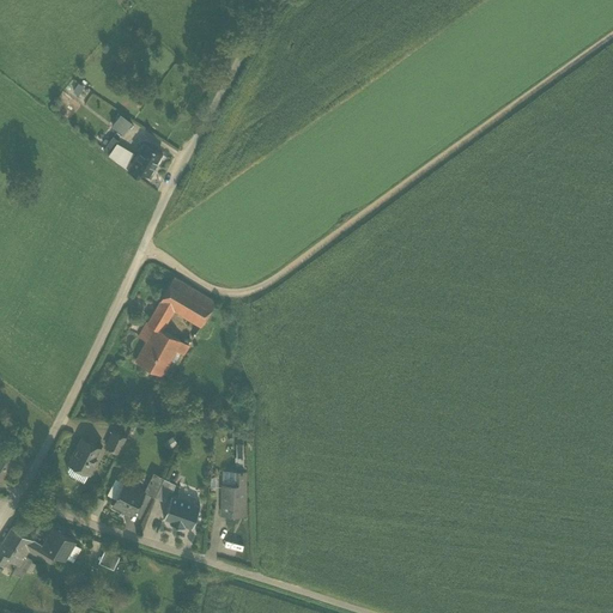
[(120,114),(111,126),(122,134),(131,122),(120,114)]
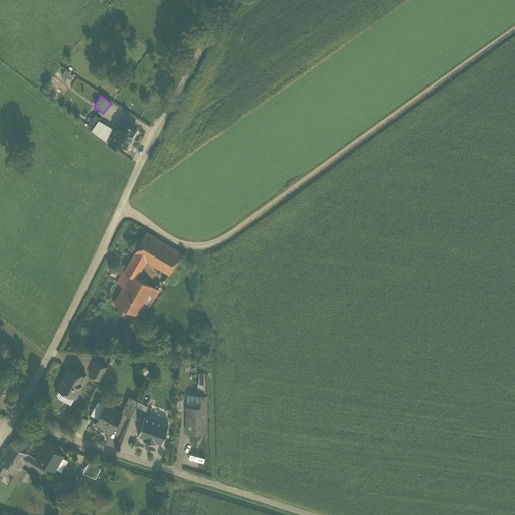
[(98,135),(108,142),(111,138),(111,137),(108,136),(112,129),(98,120),(91,130),(98,135)]
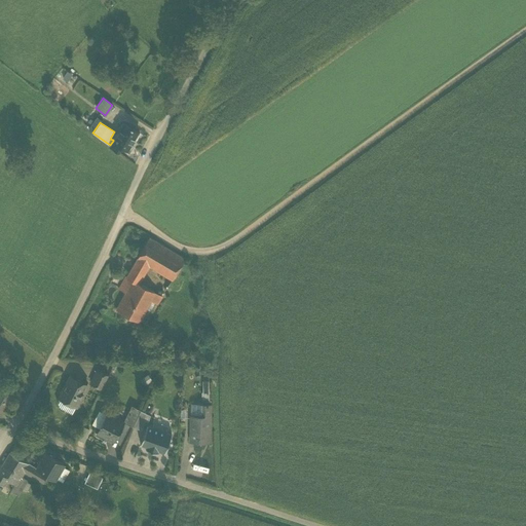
[(113,141),(110,145),(118,150),(121,146),(128,150),(140,133),(123,122),(113,140),(113,141)]
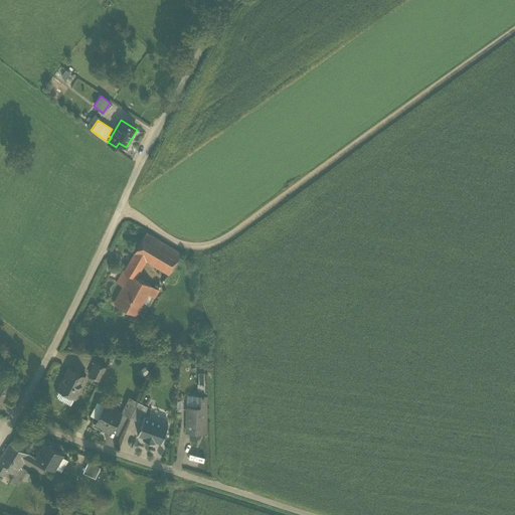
[(146,232),(134,253),(146,261),(169,275),(181,253),(146,232)]
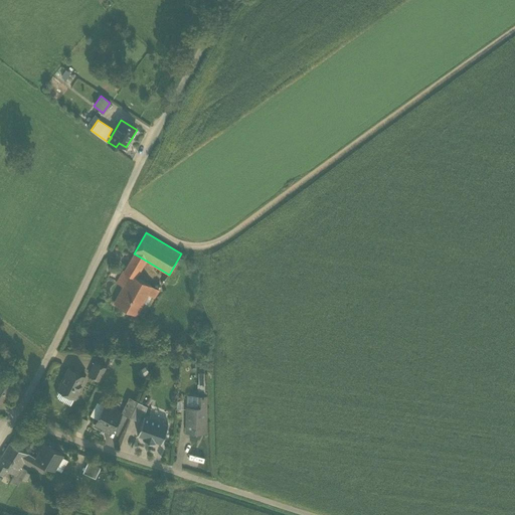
[(135,277),(146,261),(134,253),(124,271),(135,278),(135,277)]
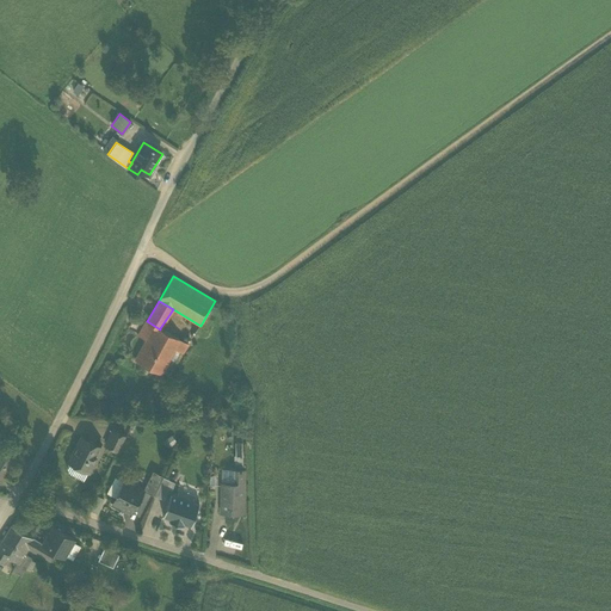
[(135,359),(161,374),(176,349),(180,340),(160,328),(160,329),(147,321),(139,335),(147,340),(135,359)]
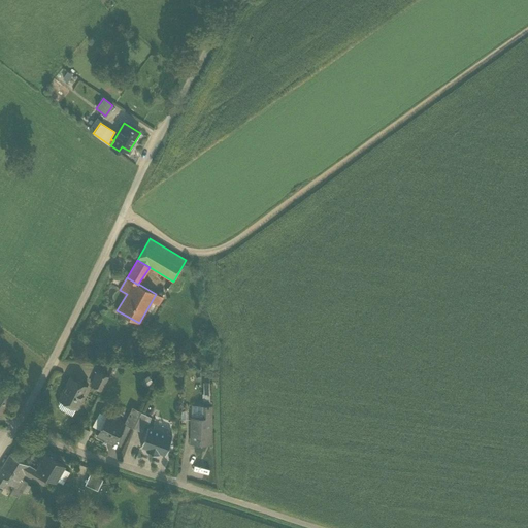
[(156,294),(152,301),(157,304),(162,297),(156,294)]
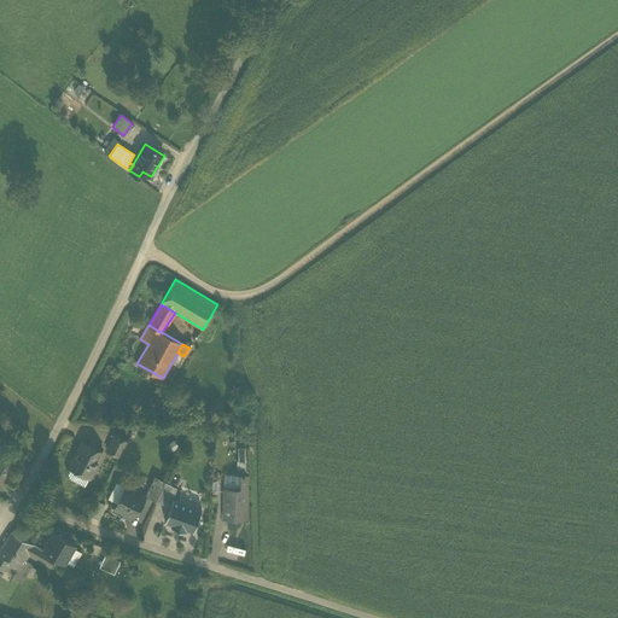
[(106,450),(120,456),(127,441),(114,435),(106,450)]
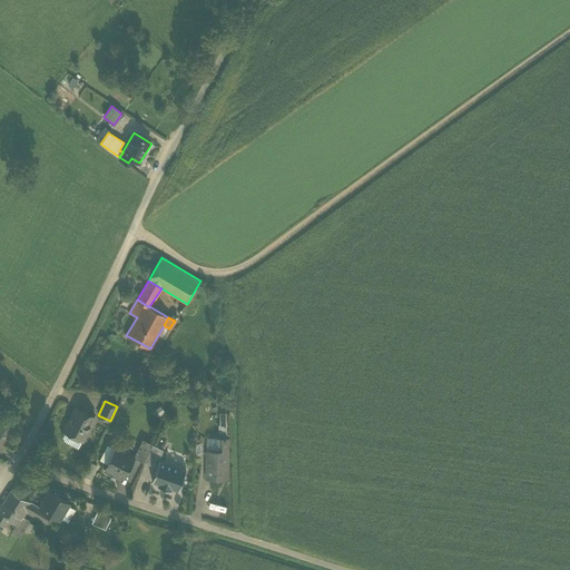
[(69,433),(82,440),(87,432),(88,432),(92,424),(91,424),(95,416),(76,408),(67,425),(71,428),(69,433)]
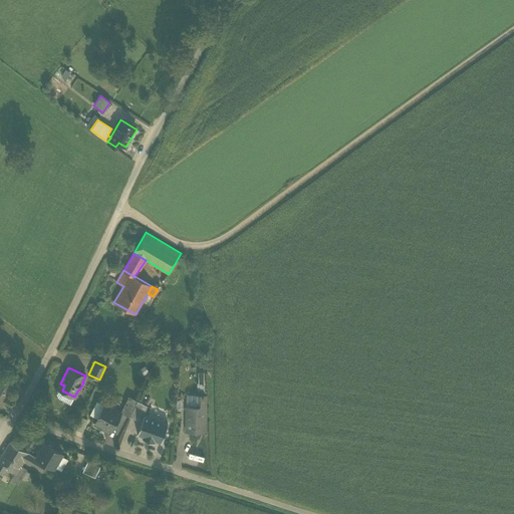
[(0,402),(1,404),(13,383),(4,378),(4,379),(0,376),(0,402)]
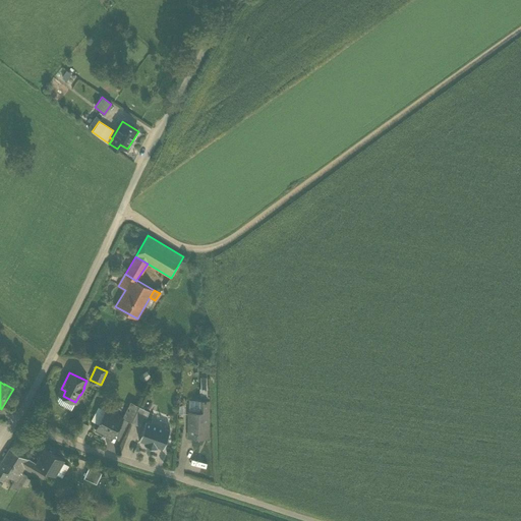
[(189,437),(207,437),(207,429),(204,429),(203,428),(203,424),(208,424),(209,400),(201,400),(198,401),(198,407),(196,407),(196,412),(194,413),(189,413),(189,437)]
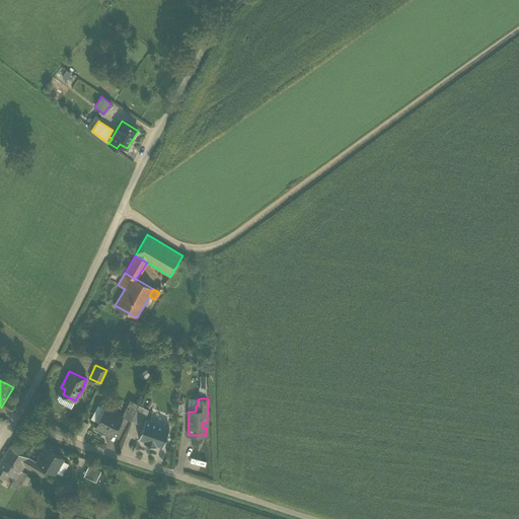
[(122,417),(131,421),(139,404),(130,400),(122,417)]
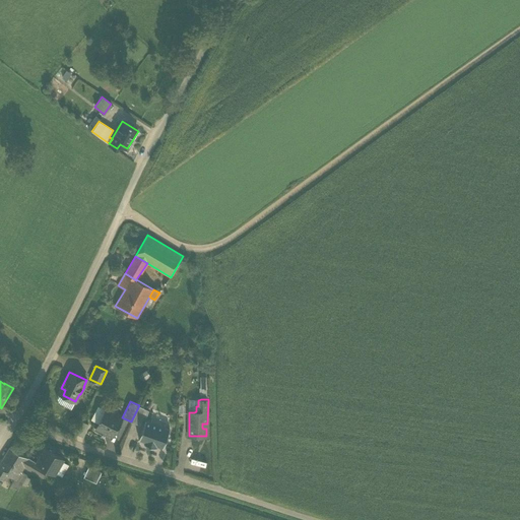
[(146,417),(148,410),(139,405),(131,421),(140,426),(143,415),(146,417)]
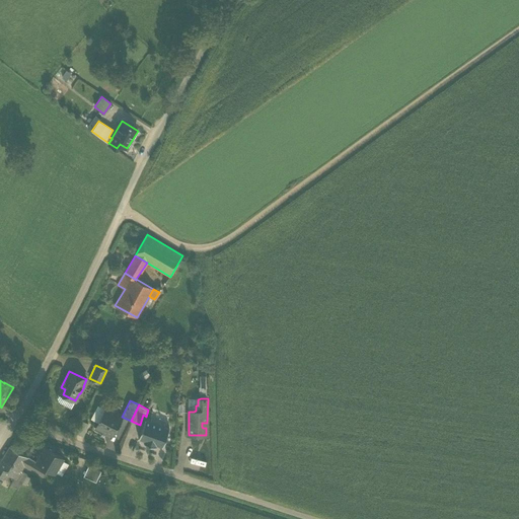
[(109,434),(113,435),(122,417),(118,415),(117,413),(116,412),(114,413),(105,409),(96,426),(107,432),(108,434),(109,434)]
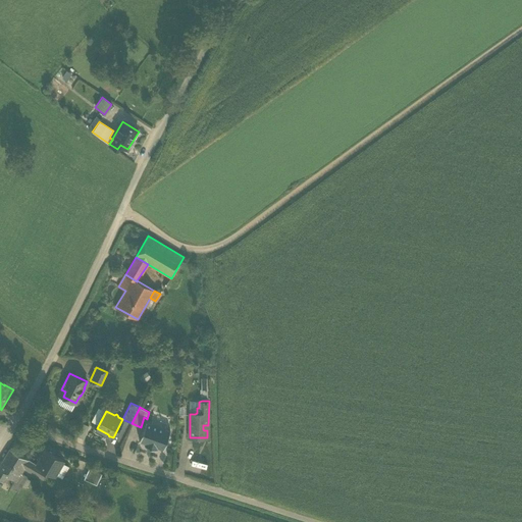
[(163,449),(170,430),(164,428),(165,426),(152,421),(151,423),(146,421),(139,440),(145,442),(144,445),(156,450),(157,447),(163,449)]
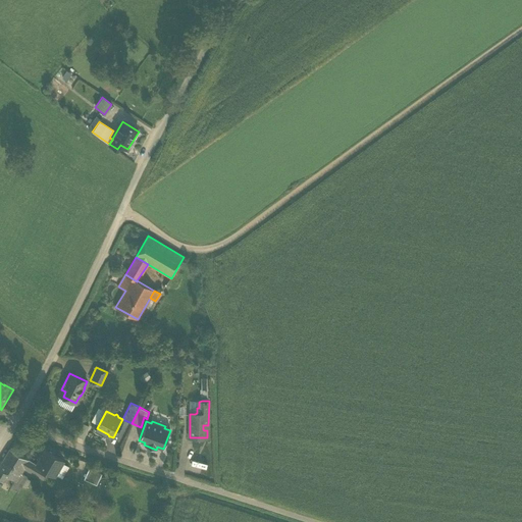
[(80,434),(85,437),(90,427),(85,425),(80,434)]
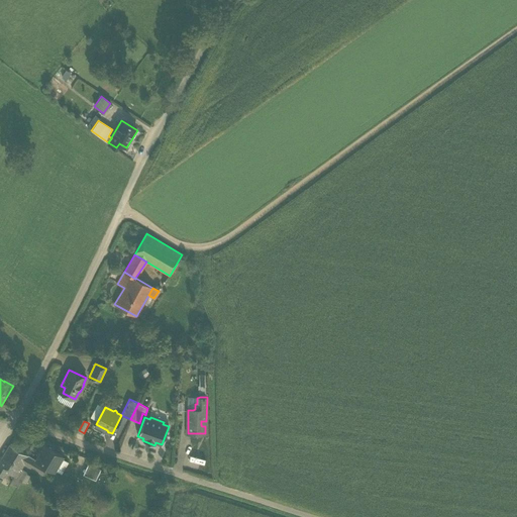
[(3,454),(22,466),(24,463),(42,475),(47,467),(36,459),(9,444),(3,454)]
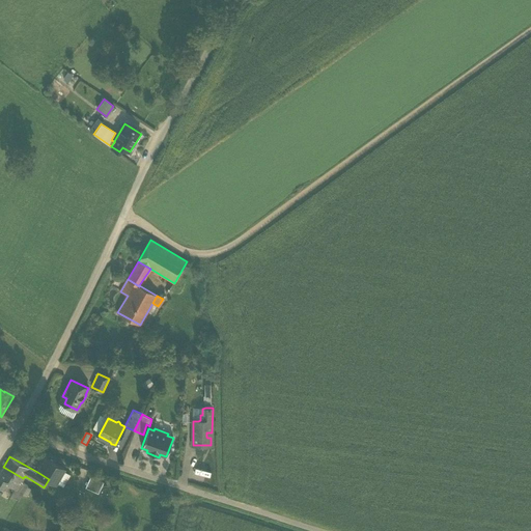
[(46,457),(37,472),(49,479),(56,483),(64,469),(46,457)]
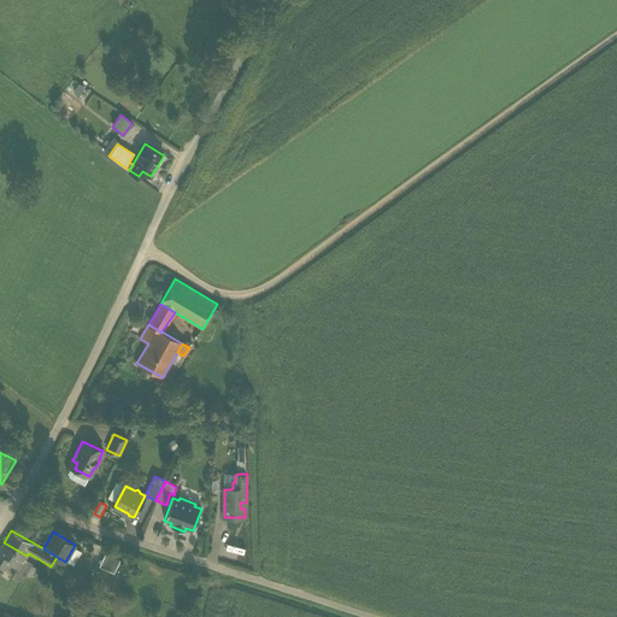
[(24,559),(27,556),(4,542),(0,548),(0,566),(4,570),(9,563),(17,568),(12,575),(22,581),(33,564),(24,559)]
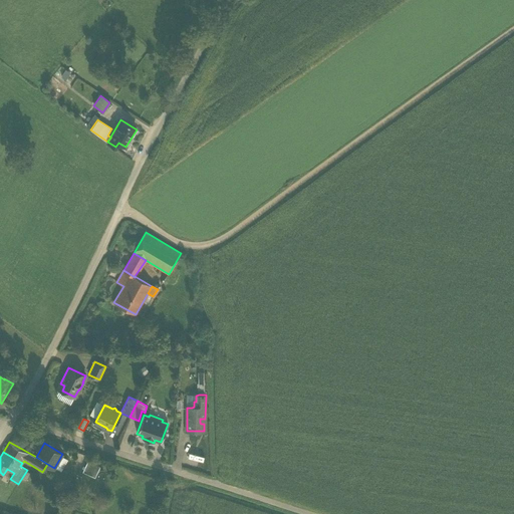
[(85,460),(81,471),(94,476),(98,465),(85,460)]
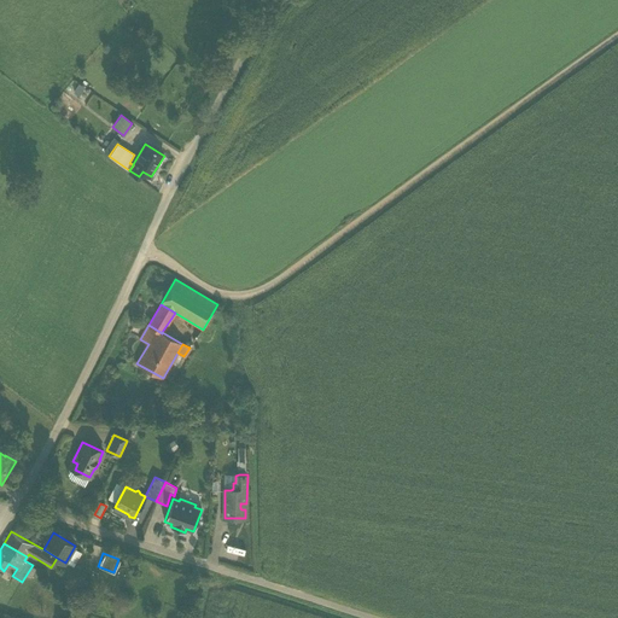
[(9,583),(21,589),(24,583),(12,576),(9,583)]
